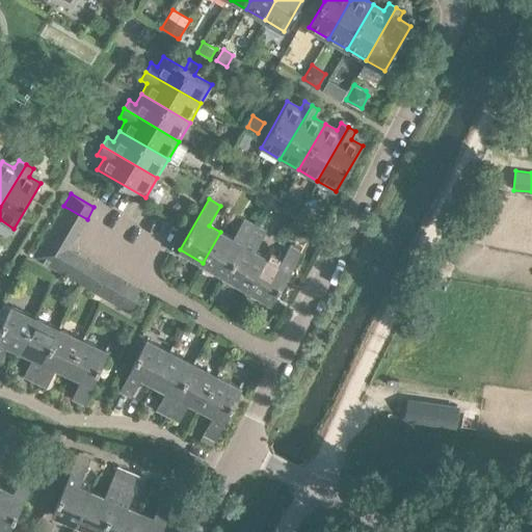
[(63,206),(57,216),(81,230),(87,219),(63,206)]
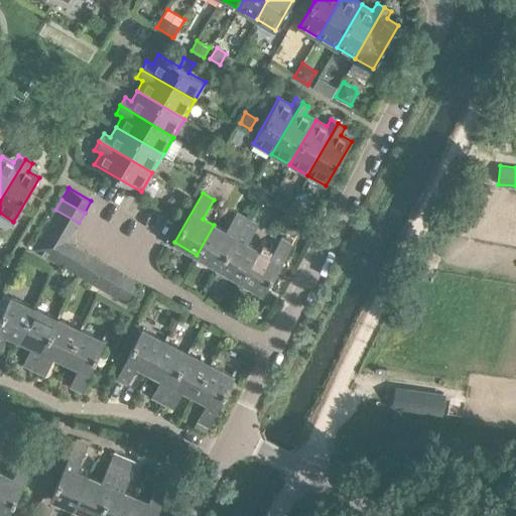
[(55,210),(49,220),(73,233),(79,223),(55,210)]
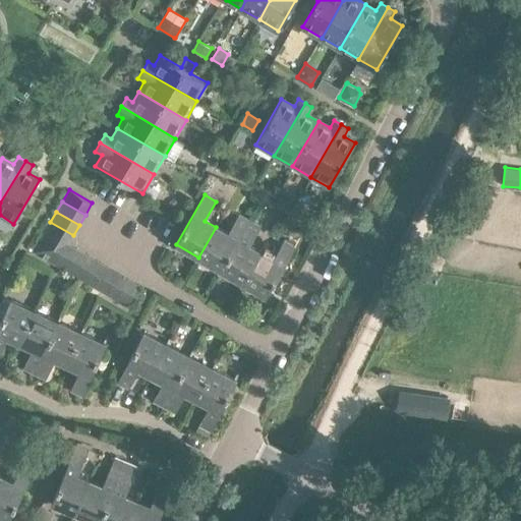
[(227,234),(216,227),(198,257),(221,271),(249,222),(238,215),(227,234)]
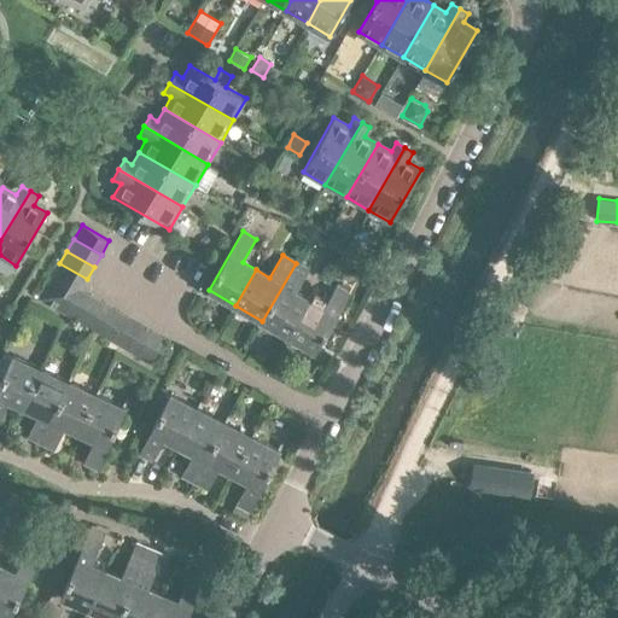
[(87,279),(59,263),(54,273),(81,289),(87,279)]
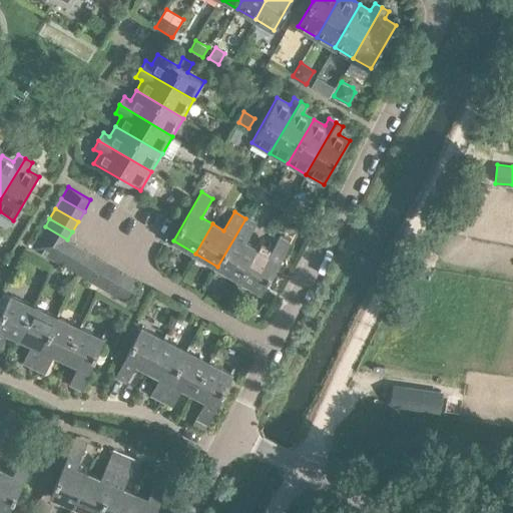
[(245,242),(257,224),(245,218),(217,267),(239,279),(257,249),(245,242)]
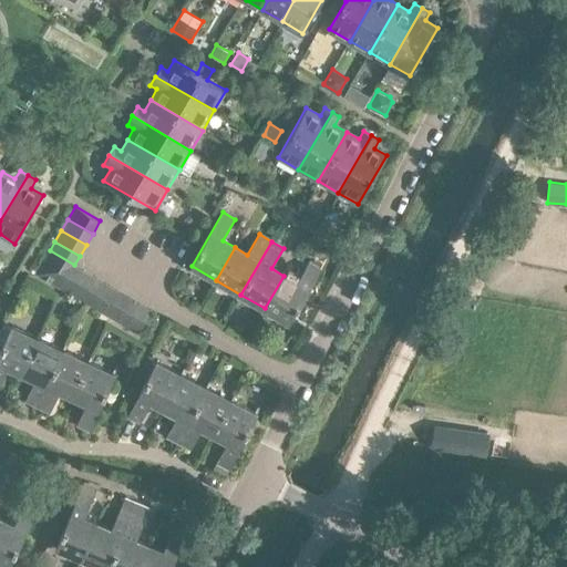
[(74,265),(50,250),(35,275),(60,289),(74,265)]
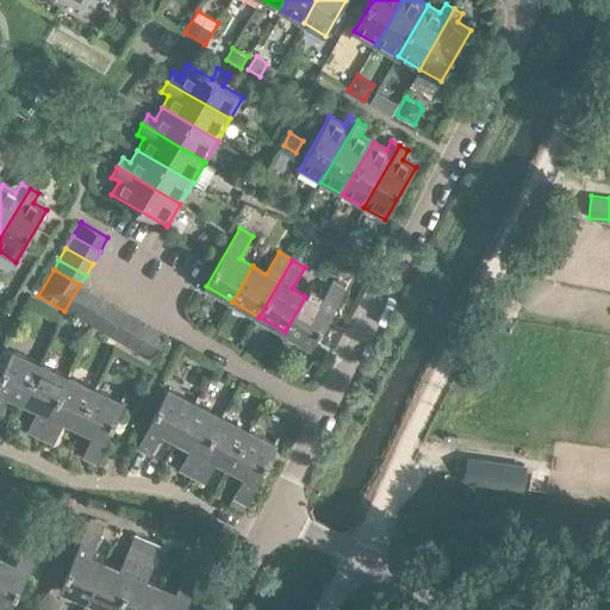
[(318,304),(305,297),(285,331),(311,348),(344,291),(331,282),(318,304)]
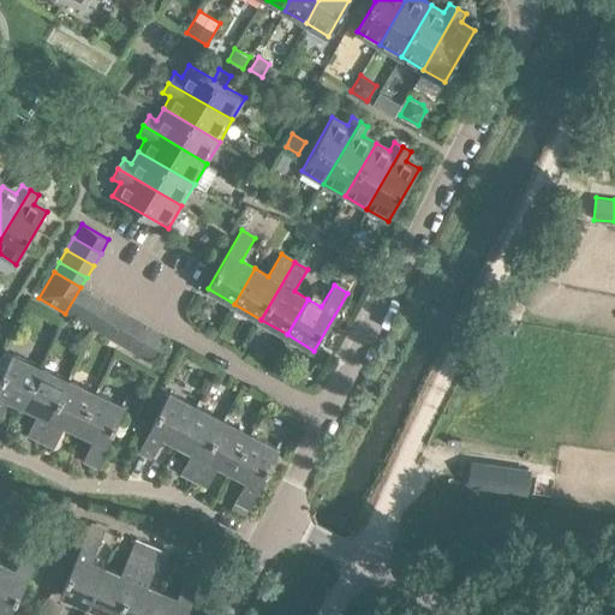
[(81,287),(65,314),(81,323),(96,296),(81,287)]
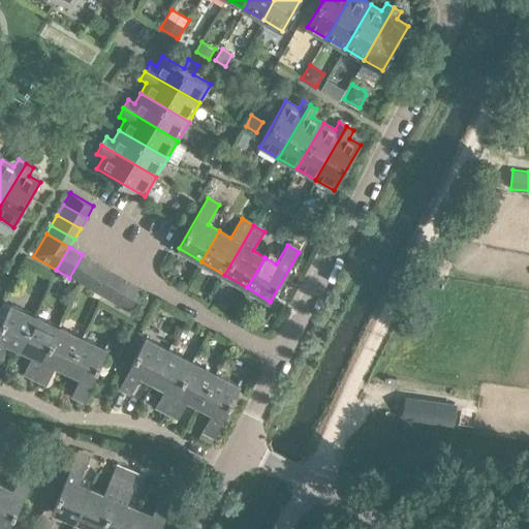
[(94,261),(83,254),(69,278),(81,284),(94,261)]
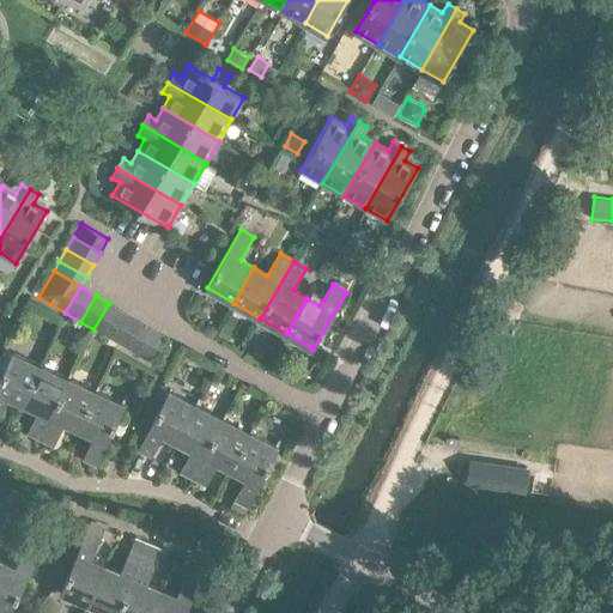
[(109,303),(93,329),(107,338),(123,310),(109,303)]
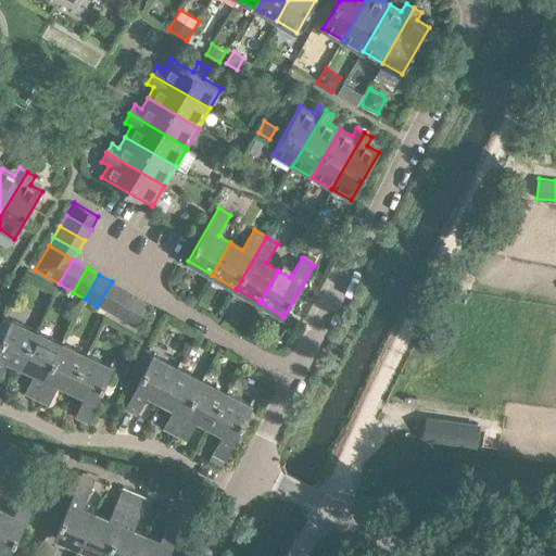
[(112,281),(97,306),(109,313),(124,289),(112,281)]
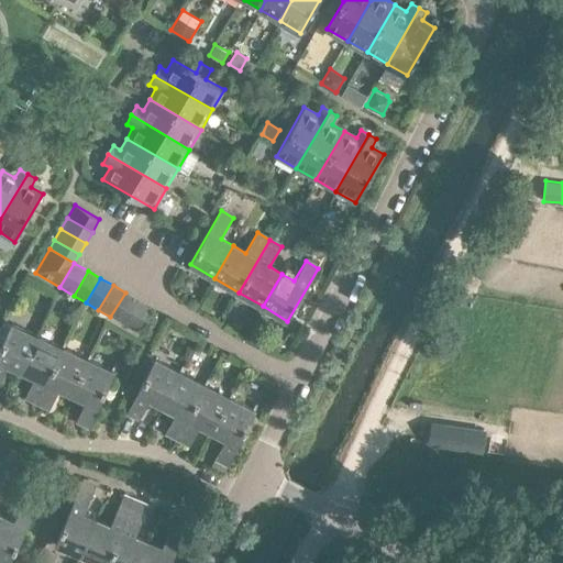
[(138,300),(125,293),(110,317),(123,324),(138,300)]
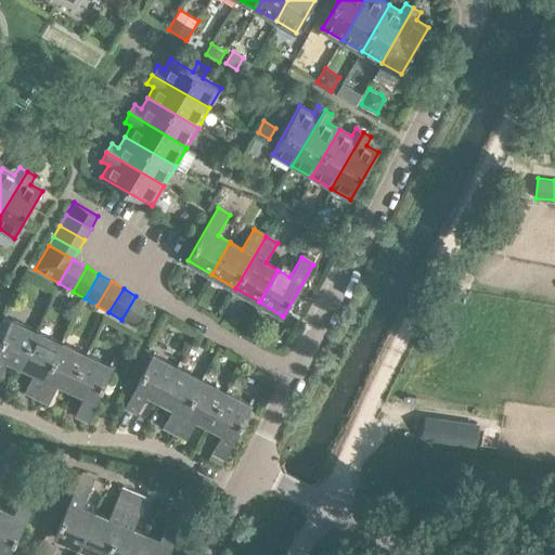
[(136,296),(121,320),(134,327),(149,302),(136,296)]
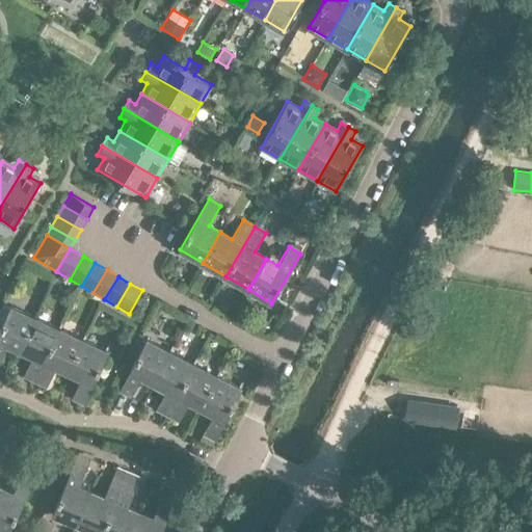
[(0,330),(0,362),(7,346),(21,352),(35,319),(10,308),(0,330)]
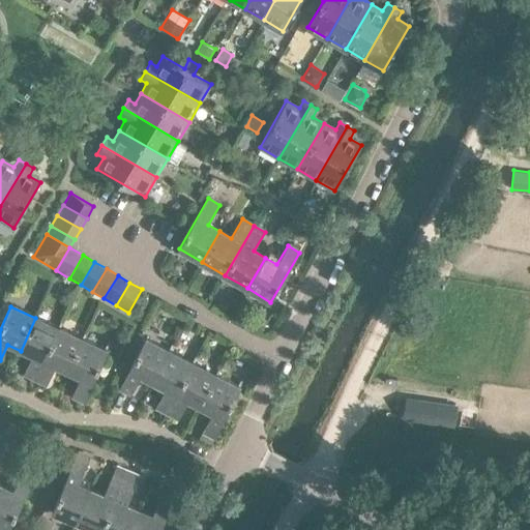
[(59,328),(35,318),(21,351),(31,356),(22,376),(35,382),(59,328)]
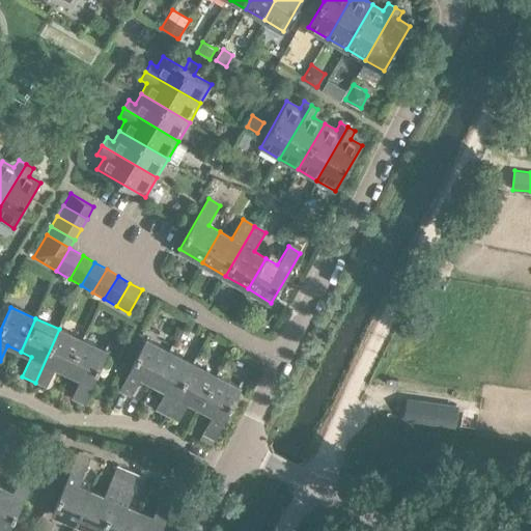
[(68,373),(83,340),(59,329),(35,383),(46,387),(55,367),(68,373)]
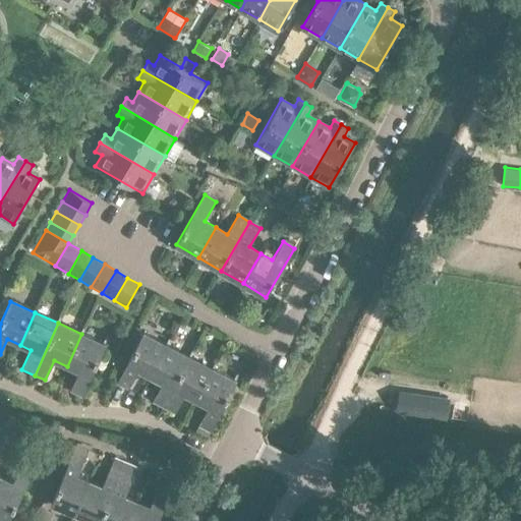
[(138,370),(151,377),(167,345),(143,333),(118,383),(128,389),(138,370)]
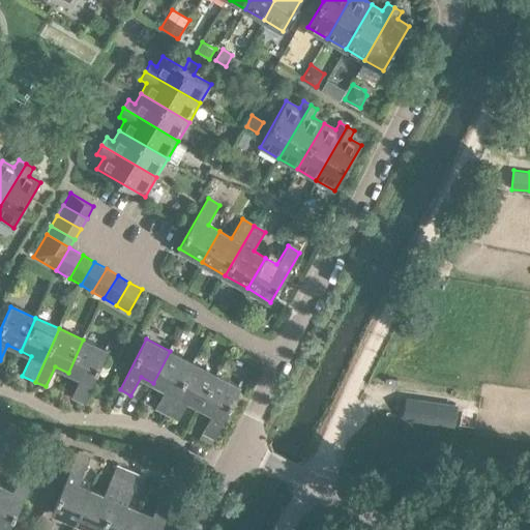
[(108,350),(83,340),(68,373),(80,378),(70,398),(83,404),(108,350)]
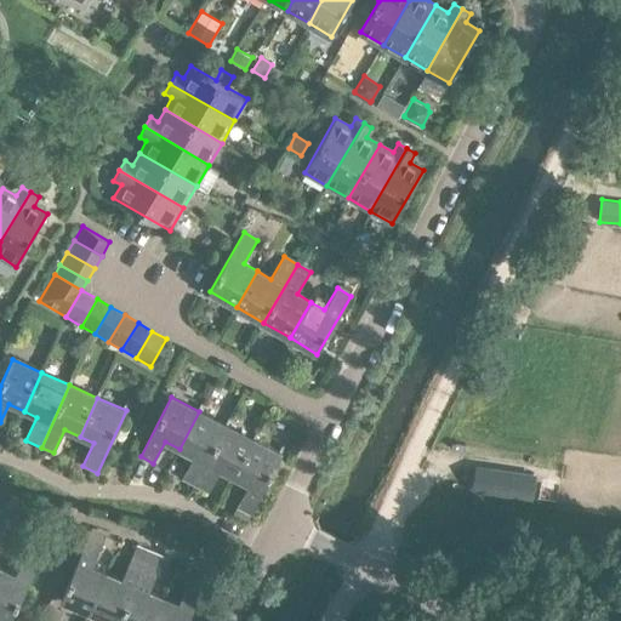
[(195,484),(226,425),(199,411),(180,449),(193,456),(182,478),(195,484)]
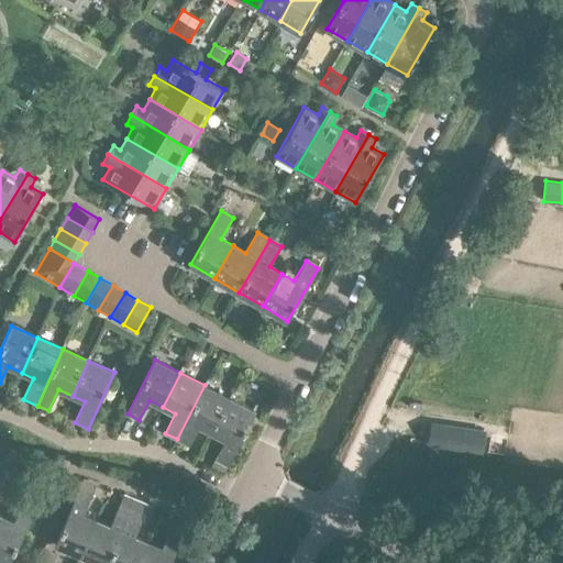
[(199,426),(212,432),(230,398),(205,385),(177,439),(189,445),(199,426)]
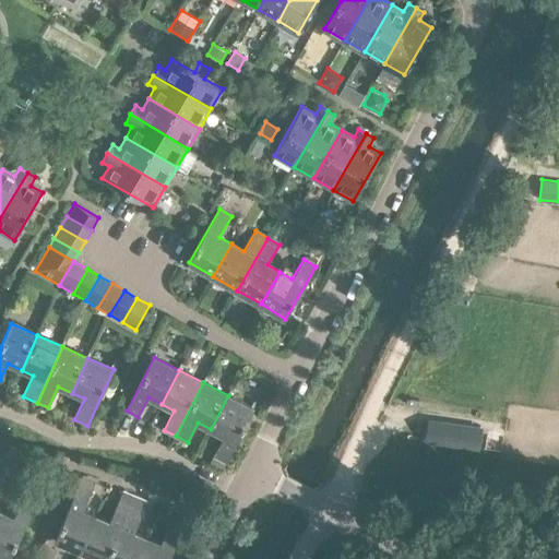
[(226,462),(253,408),(228,395),(211,429),(223,436),(213,455),(226,462)]
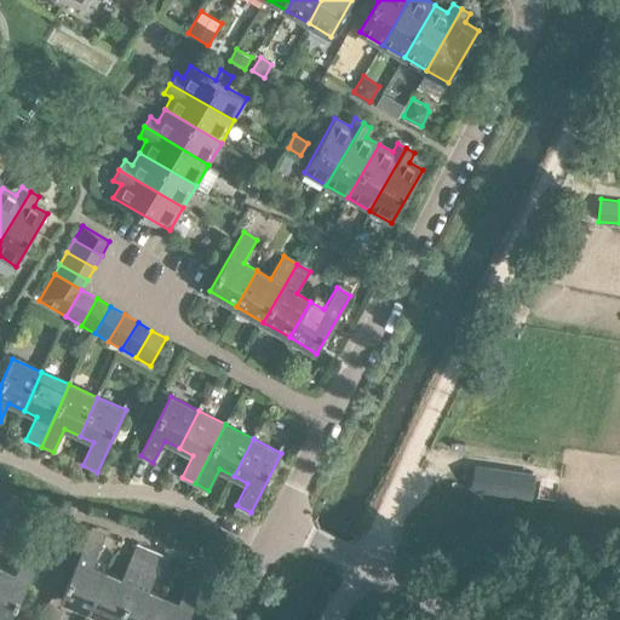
[(535,474),(476,465),(471,489),(532,498),(535,474)]
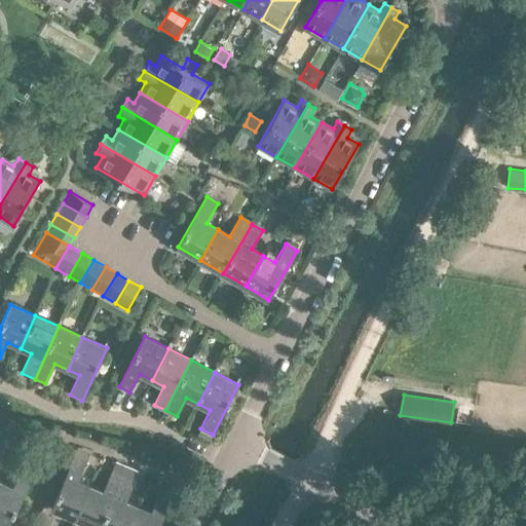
[(90,452),(78,447),(52,509),(77,519),(91,486),(79,481),(87,460),(90,452)]
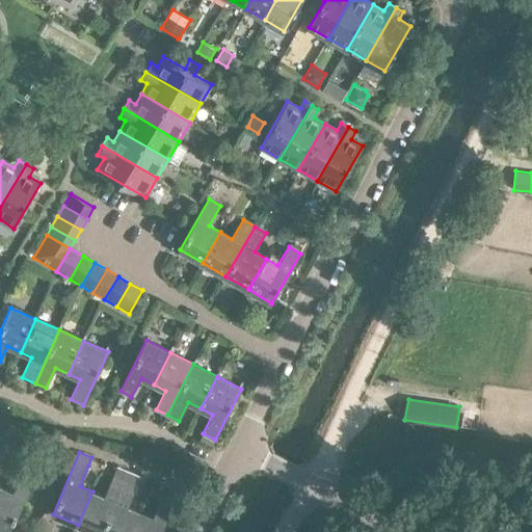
[(105,497),(92,491),(78,525),(95,531),(103,531),(129,471),(117,466),(113,477),(105,497)]
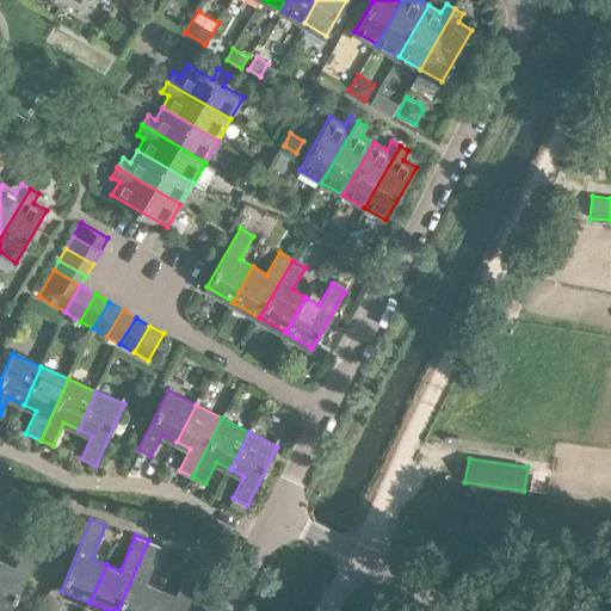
[(162,547),(148,541),(118,610),(150,610),(161,588),(148,582),(158,559),(162,547)]
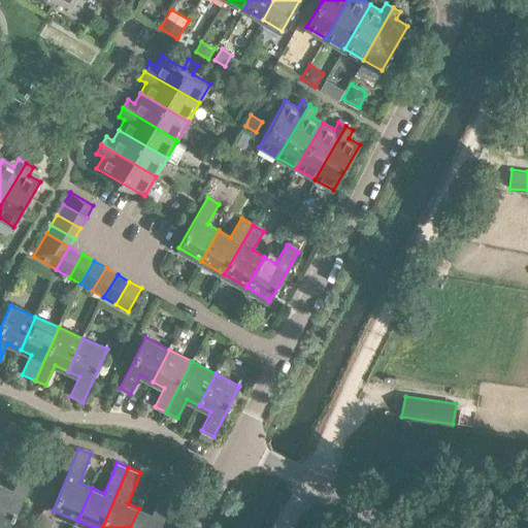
[(24,470),(13,489),(1,483),(0,485),(0,522),(9,527),(35,475),(24,470)]
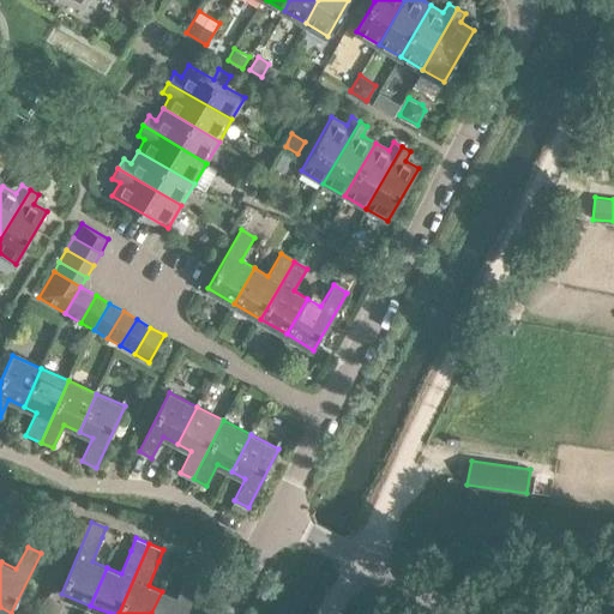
[(162,591),(151,613),(186,613),(200,579),(187,575),(178,597),(162,591)]
